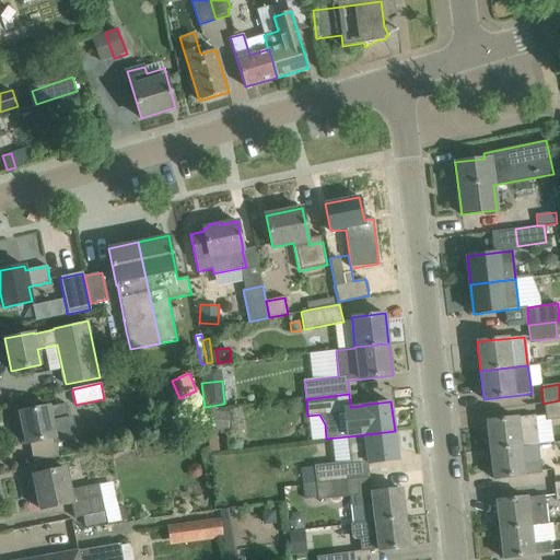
[(559,400),(543,404),(545,421),(559,418),(559,400)]
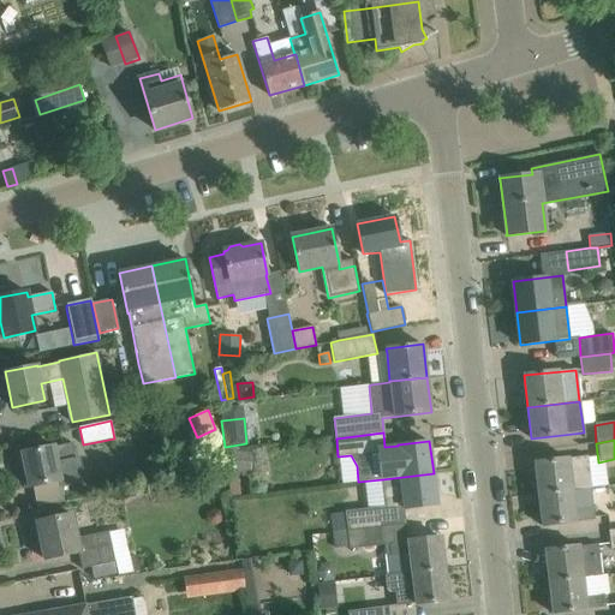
[(53,446),(22,452),(30,488),(59,482),(60,488),(81,484),(79,476),(84,475),(81,457),(75,458),(72,443),(54,447),(53,446)]
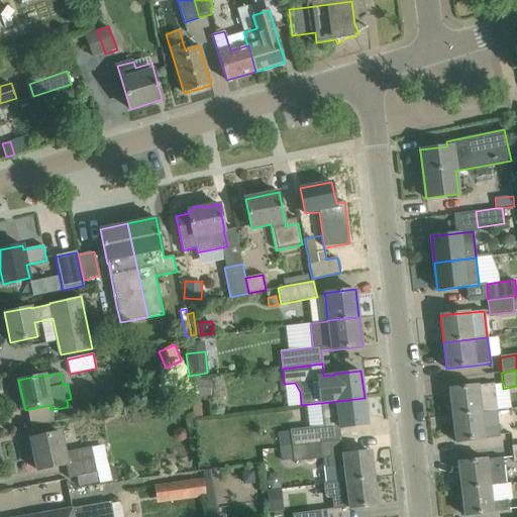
[(210,399),(212,380),(194,379),(192,397),(210,399)]
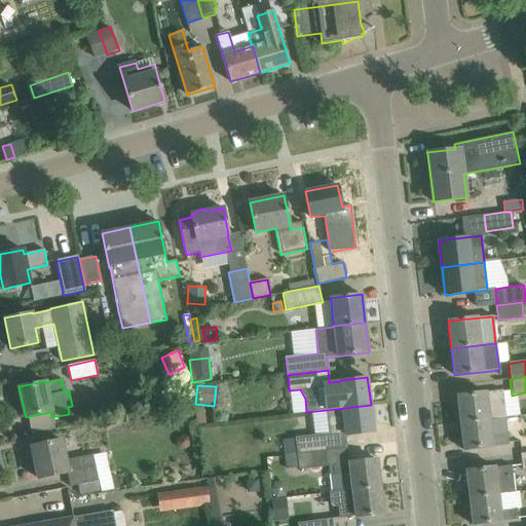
[(457,396),(460,423),(489,419),(489,420),(504,418),(501,390),(457,396)]
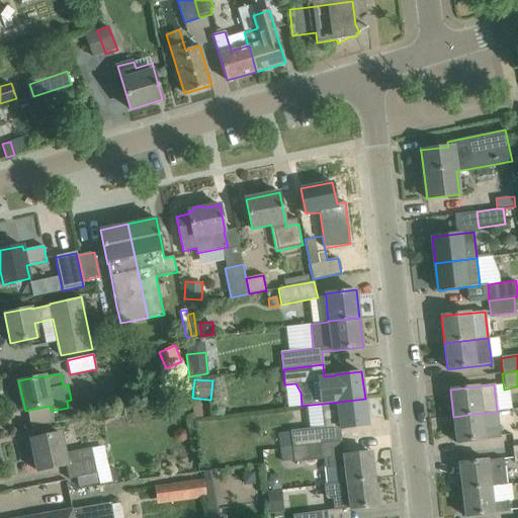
[(189,407),(182,397),(174,402),(182,412),(189,407)]
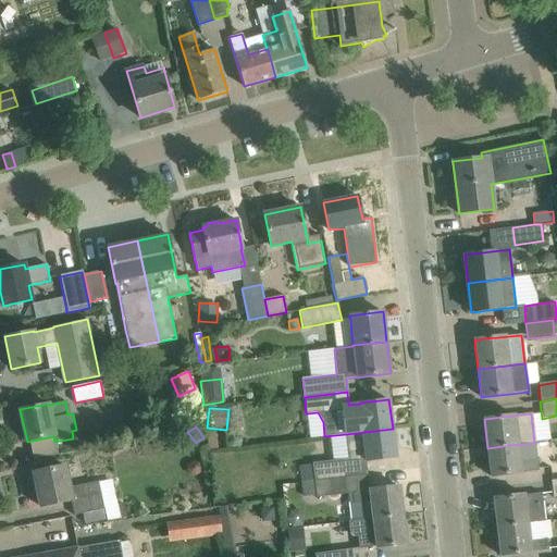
[(393,429),(346,434),(349,462),(367,460),(396,457),(393,429)]
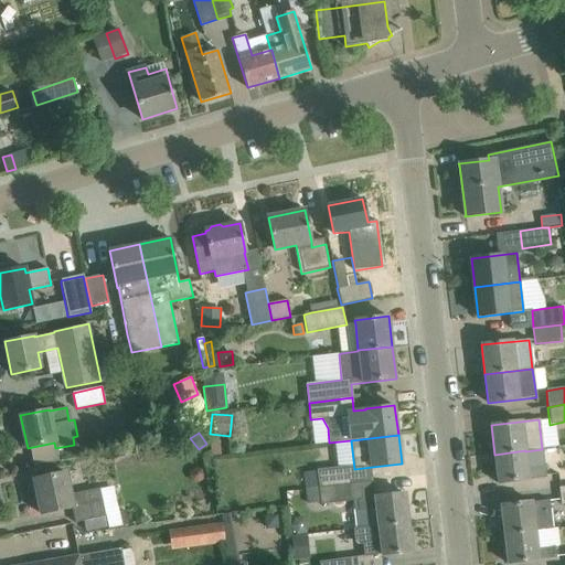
[(34,454),(35,461),(56,458),(55,446),(45,447),(46,451),(34,454)]
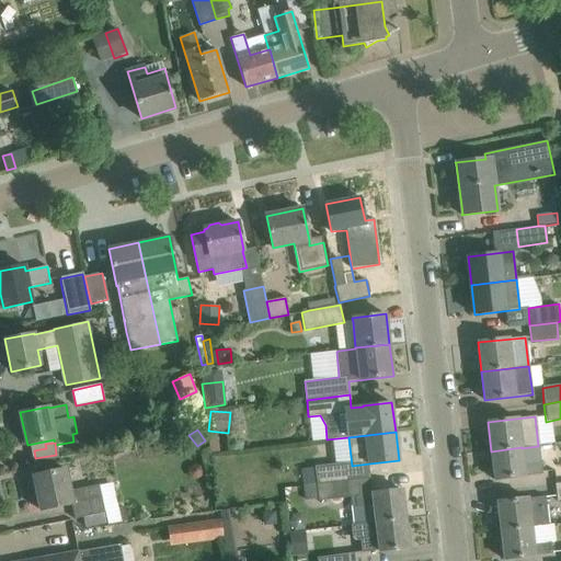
[(524,465),(522,448),(522,447),(491,451),(494,480),(542,474),(540,462),(524,465)]
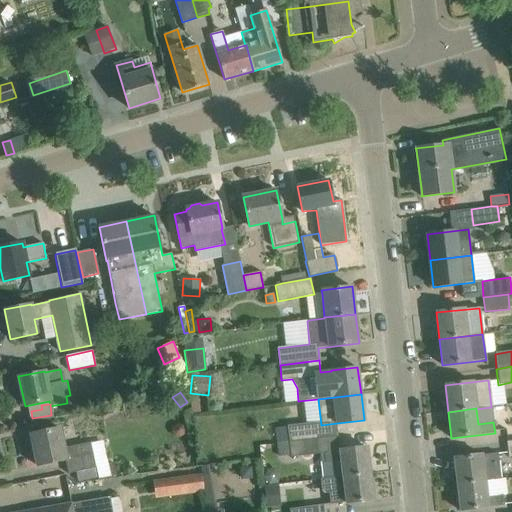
[(174,437),(180,438),(185,435),(186,430),(183,424),(178,423),(173,426),(171,432),(174,437)]
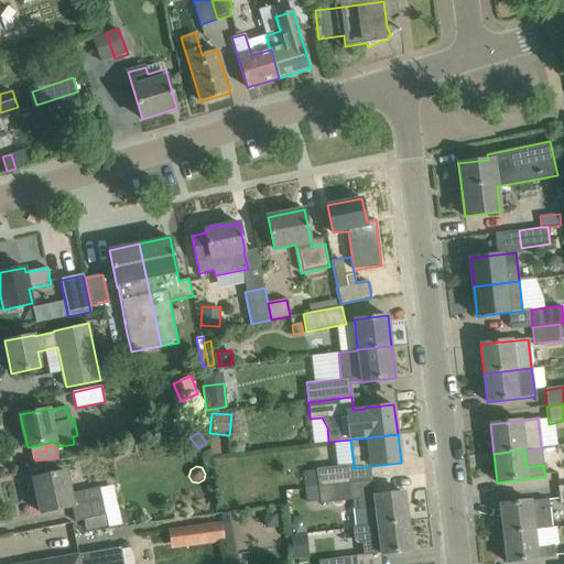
[(316,473),(318,488),(349,485),(347,469),(316,473)]
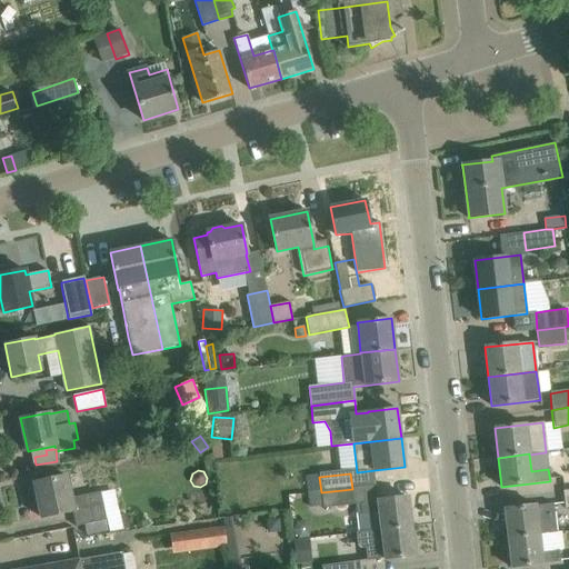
[(66,477),(35,482),(41,518),(73,511),(76,525),(83,522),(86,536),(108,531),(100,490),(70,496),(66,477)]
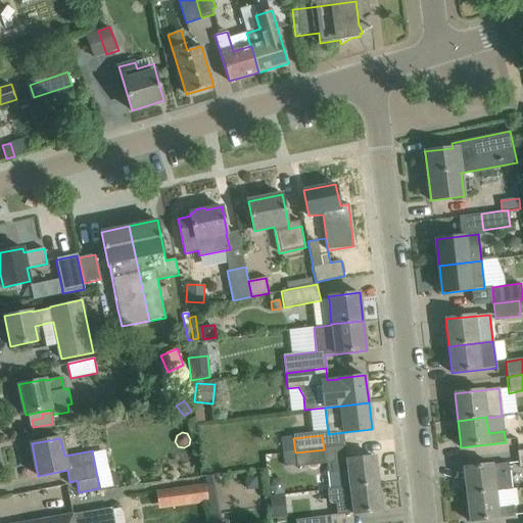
[(325,463),(324,449),(295,453),(283,454),(285,466),(296,465),(297,467),(325,463)]
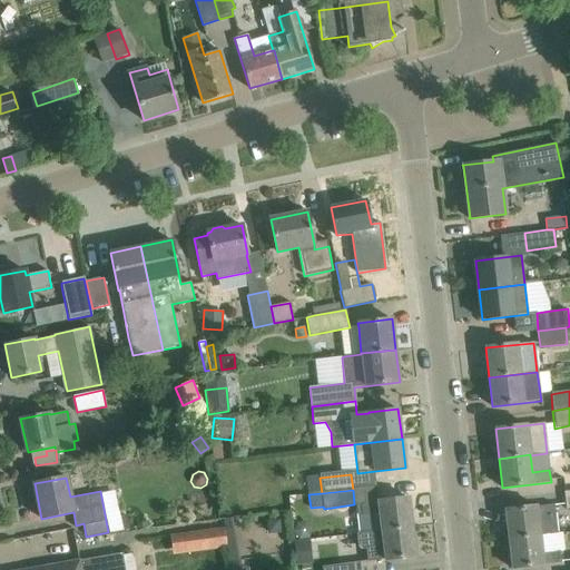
[(356,533),(356,534),(412,528),(409,498),(379,501),(361,503),(363,516),(356,517),(359,533),(356,533)]
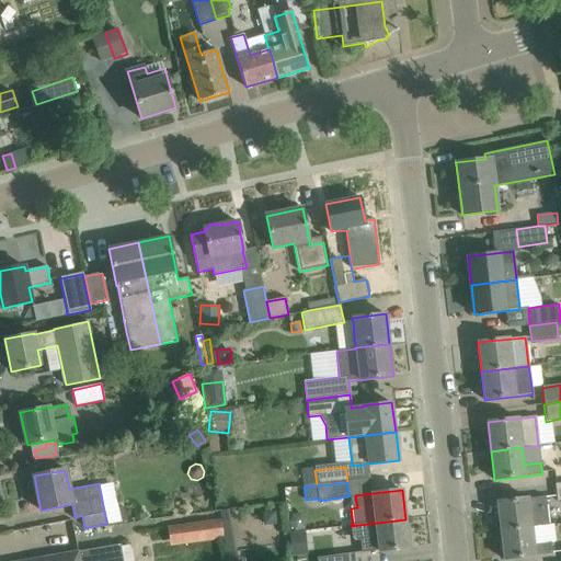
[(497,502),(501,531),(530,527),(548,525),(545,496),(497,502)]
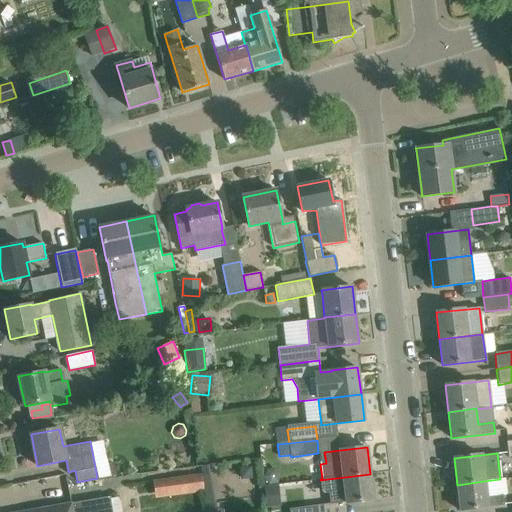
[(116,474),(113,462),(108,463),(110,475),(116,474)]
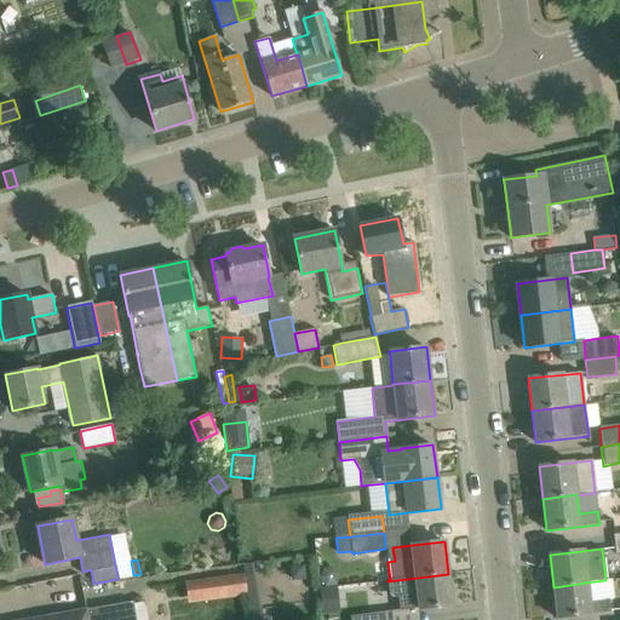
[(302,568),(292,569),(293,580),(303,579),(302,568)]
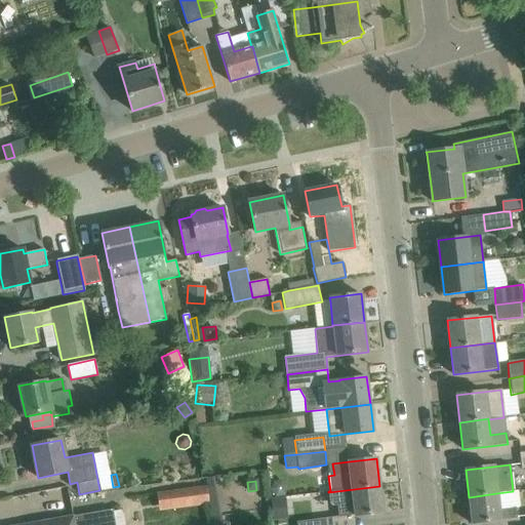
[(207,486),(169,491),(171,510),(209,505),(207,486)]
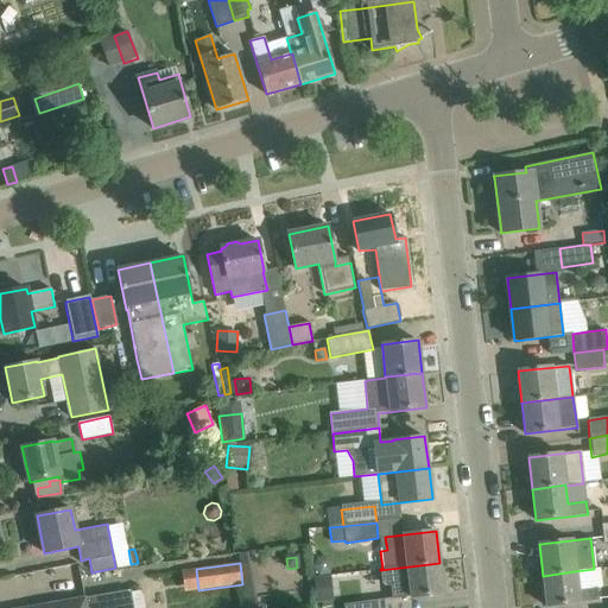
[(439,563),(380,570),(382,582),(387,587),(391,587),(392,599),(413,596),(443,594),(439,563)]
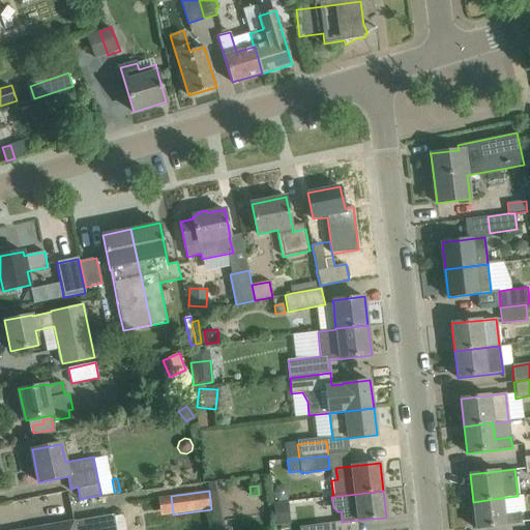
[(223,529),(216,492),(209,493),(211,509),(214,529),(223,529)]
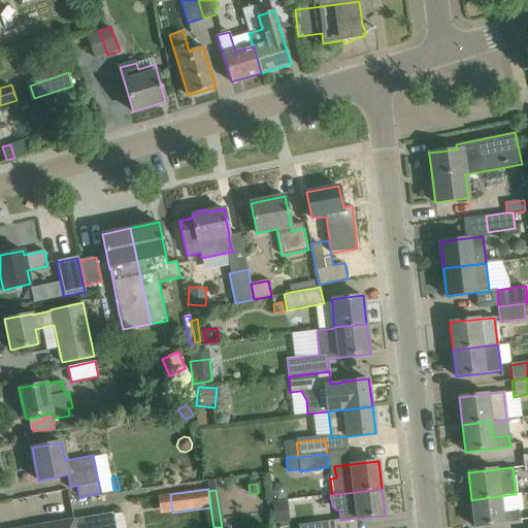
[(521,493),(516,494),(499,496),(471,500),(474,527),(520,521),(518,509),(523,509),(521,493)]
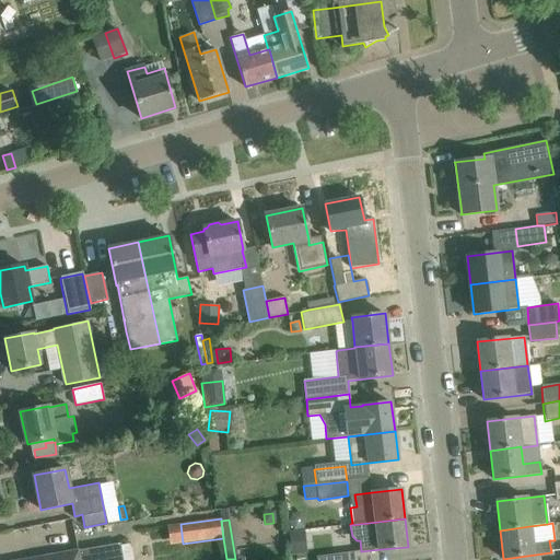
[(307,556),(305,533),(289,535),(292,558),(307,556)]
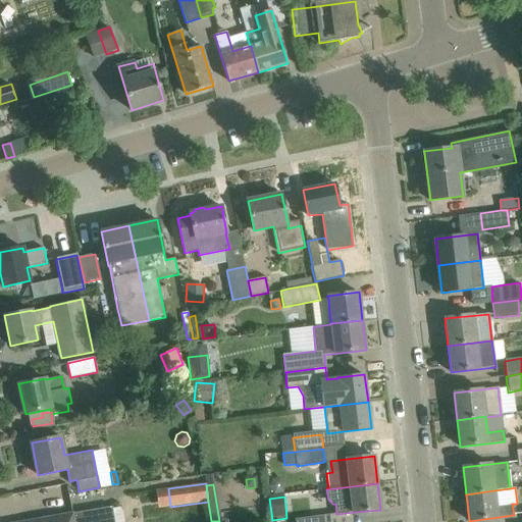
[(123,521),(120,507),(112,509),(112,507),(71,514),(71,513),(21,521),(123,521)]
